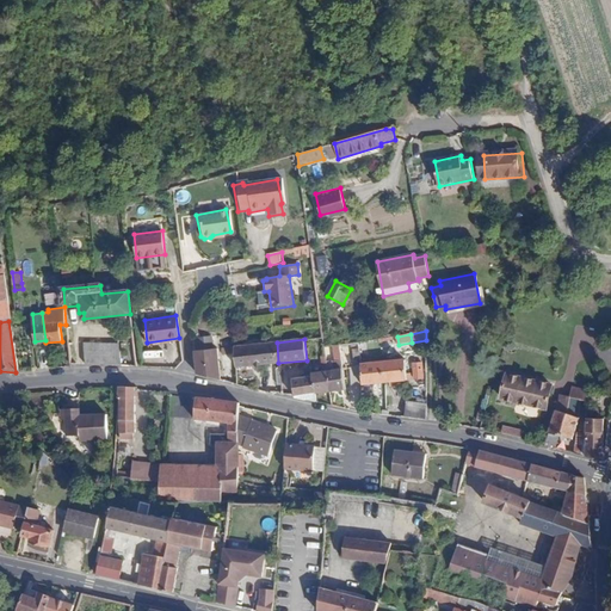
[(81,343),(82,364),(104,365),(122,365),(118,345),(81,343)]
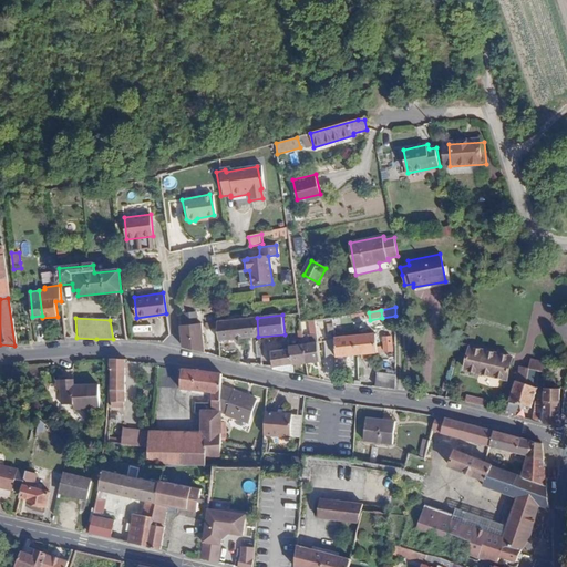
[(258,337),(257,318),(218,322),(220,341),(258,337)]
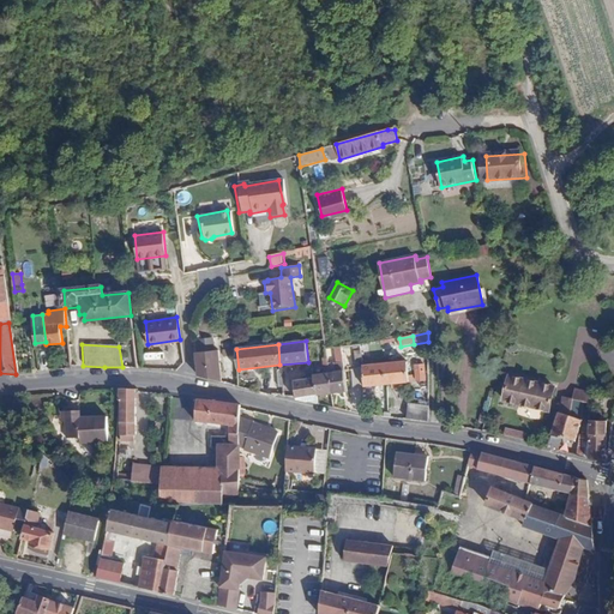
[(220,350),(194,353),(198,375),(223,383),(220,350)]
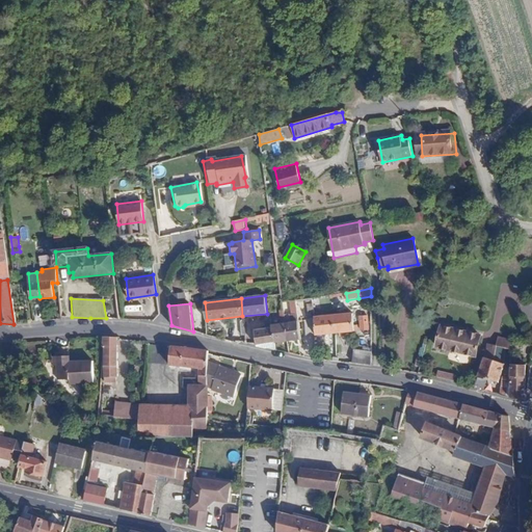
[(288,340),(300,339),(297,311),(293,311),(293,315),(291,315),(292,322),(288,323),(287,316),(285,316),(286,322),(288,340)]
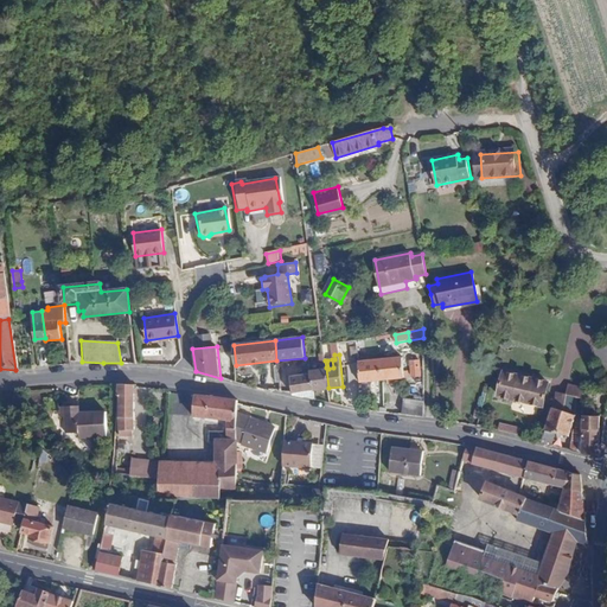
[(381,360),(382,381),(387,379),(388,384),(394,383),(394,378),(408,377),(407,371),(403,372),(402,358),(381,360)]
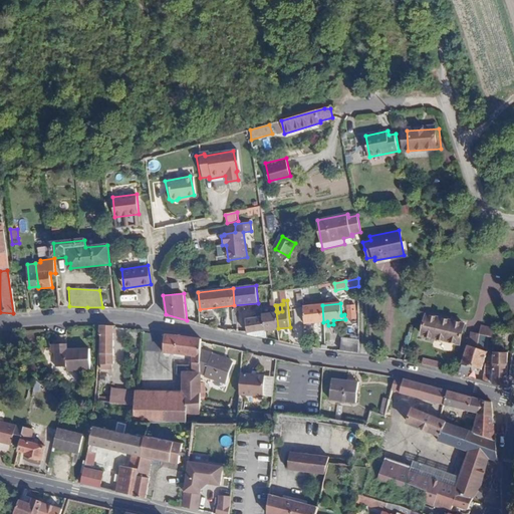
[(304,323),(323,322),(322,305),(303,307),(304,323)]
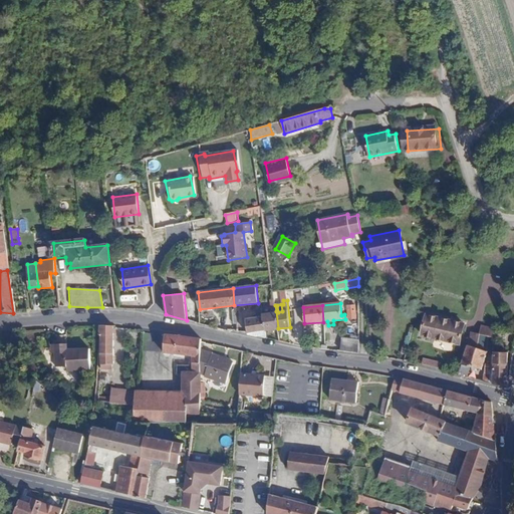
[(297,324),(304,323),(303,307),(296,308),(297,324)]
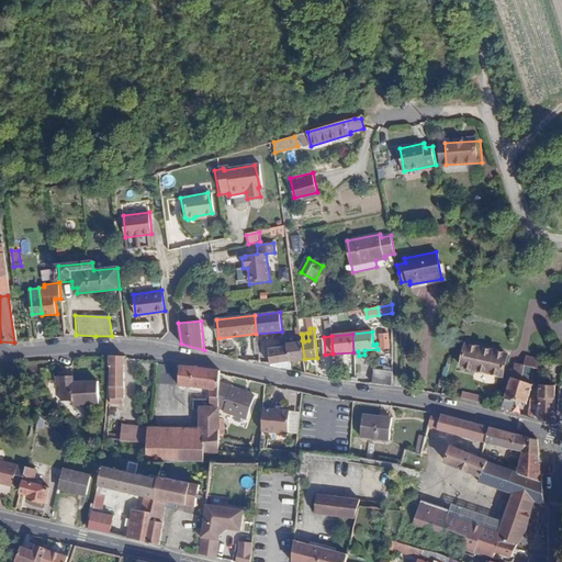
[(290,361),(304,359),(302,340),(288,343),(288,346),(290,361)]
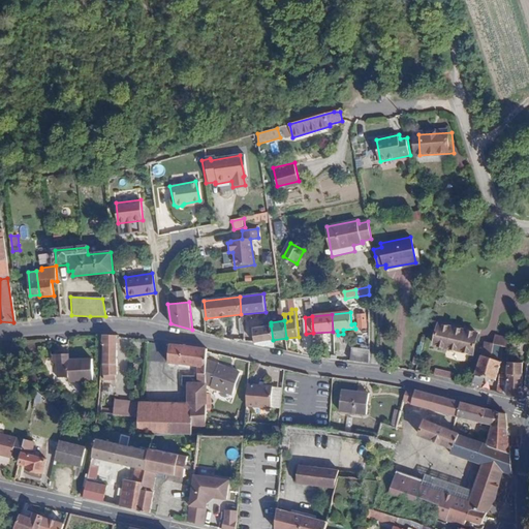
[(255,344),(274,348),(273,340),(271,325),(254,328),(255,344)]
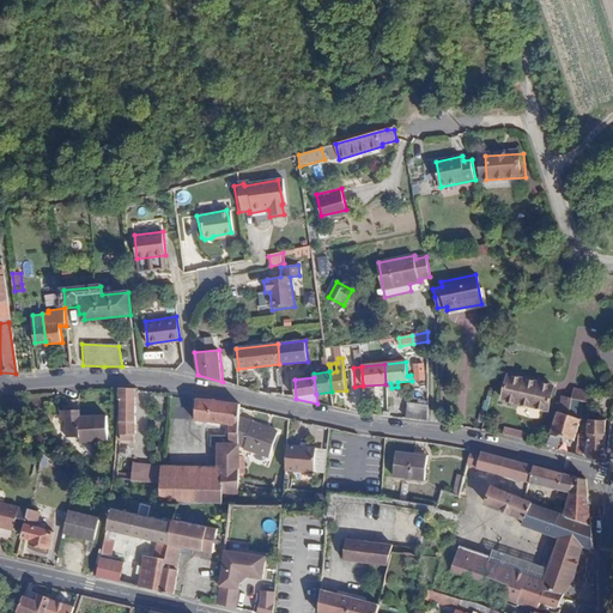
[(553,387),(509,377),(503,400),(548,410),(553,387)]
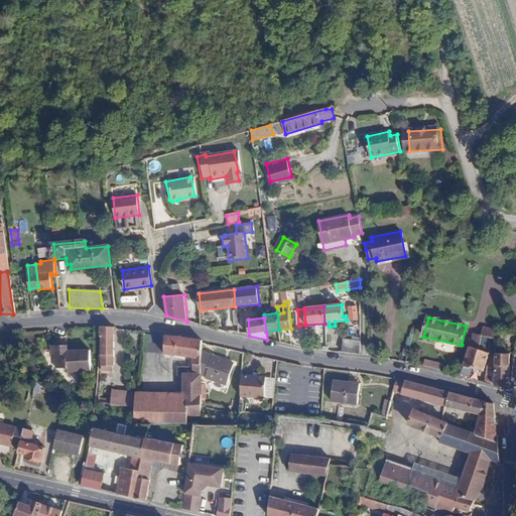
[(114,366),(114,327),(101,326),(100,336),(102,336),(102,356),(99,356),(98,367),(102,367),(102,372),(104,371),(105,366),(112,367),(114,366)]
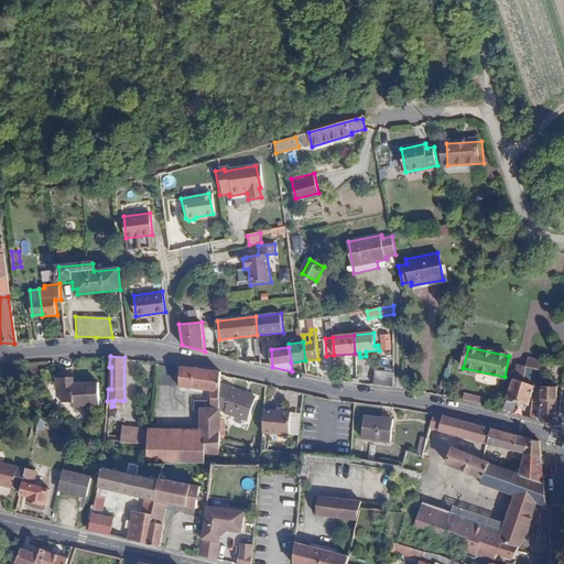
[(542,371),(542,364),(528,359),(525,367),(528,367),(542,371)]
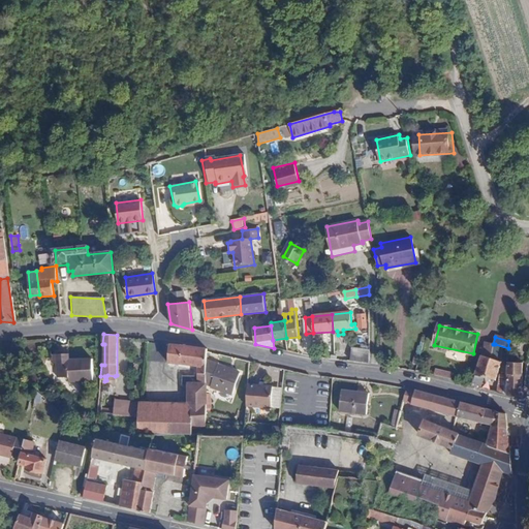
[(495,344),(493,344),(486,342),(481,355),(491,359),(495,344)]
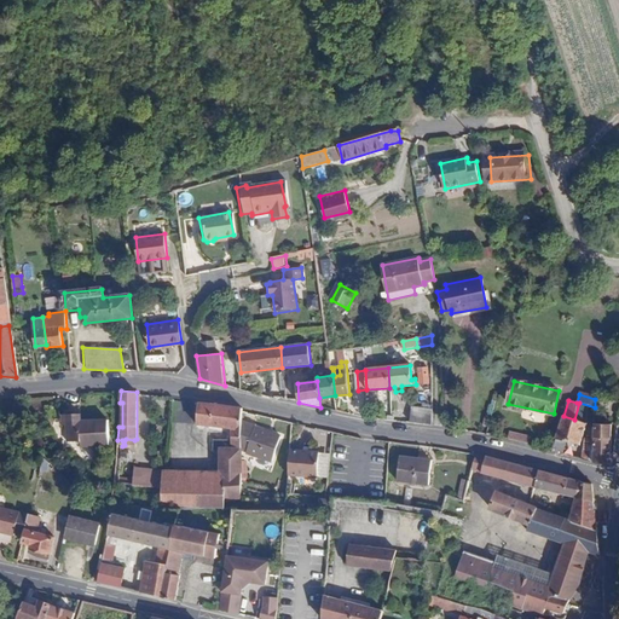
[(242,422),(242,408),(198,403),(197,424),(231,429),(231,441),(212,441),(213,450),(220,450),(220,474),(220,489),(191,486),(190,509),(224,509),(224,501),(239,498),(241,450),(242,422)]
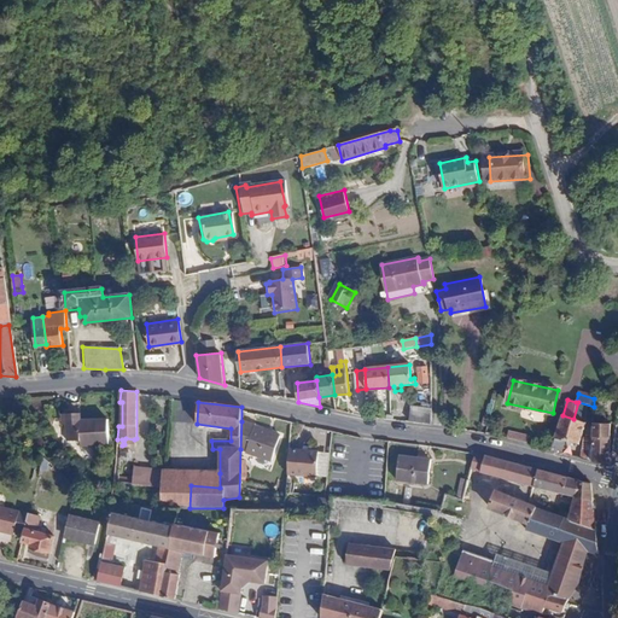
[(419,424),(431,425),(431,408),(412,406),(412,423),(419,424)]
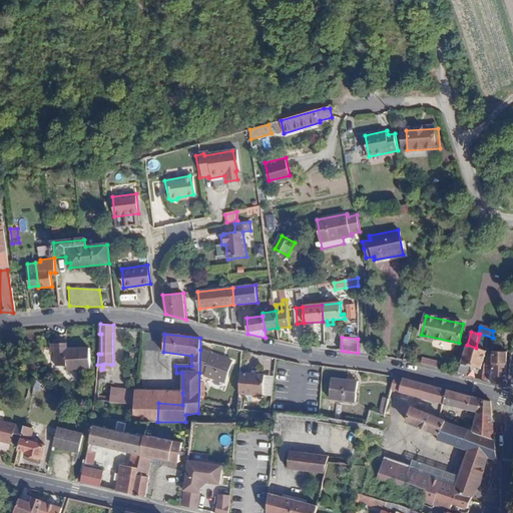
[(54,343),(55,353),(55,366),(66,366),(66,371),(90,370),(90,349),(66,349),(66,343),(54,343)]
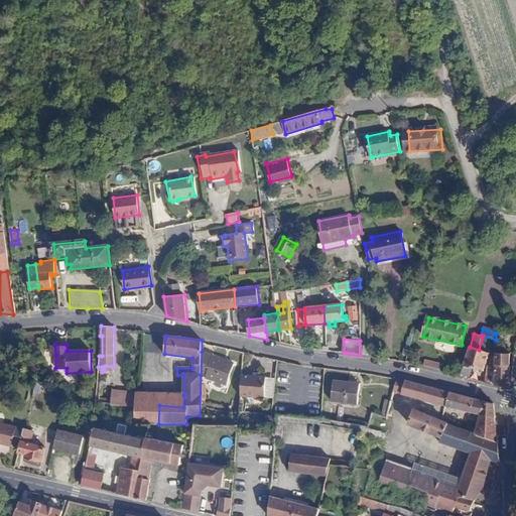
[(470,347),(460,377),(465,379),(469,380),(473,369),(483,371),(490,353),(479,350),(470,347)]
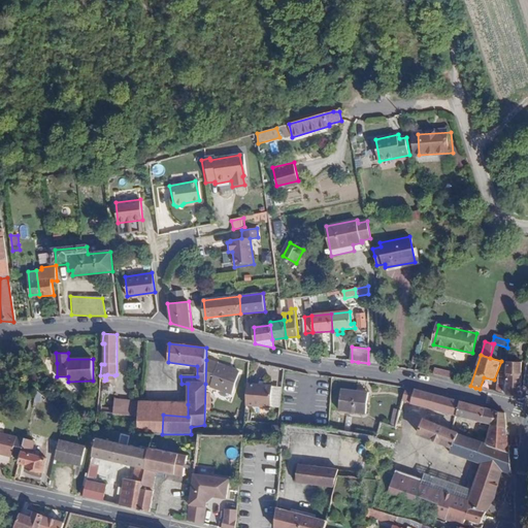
[(217,363),(206,360),(205,384),(210,385),(210,387),(233,393),(238,370),(217,364),(217,363)]
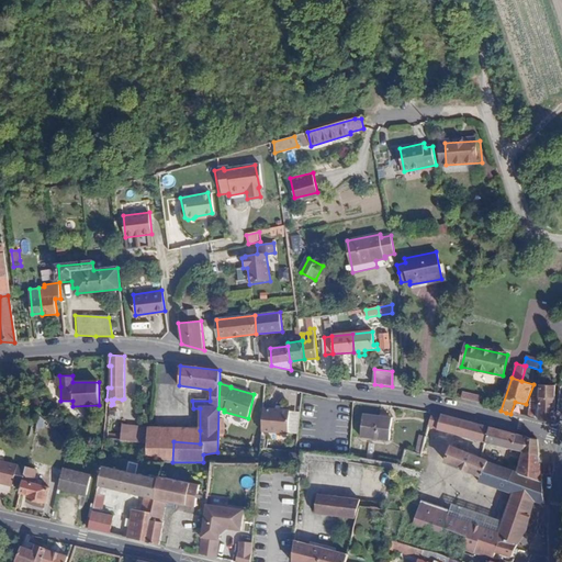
[(546,422),(554,424),(555,385),(540,384),(540,404),(539,420),(546,422)]
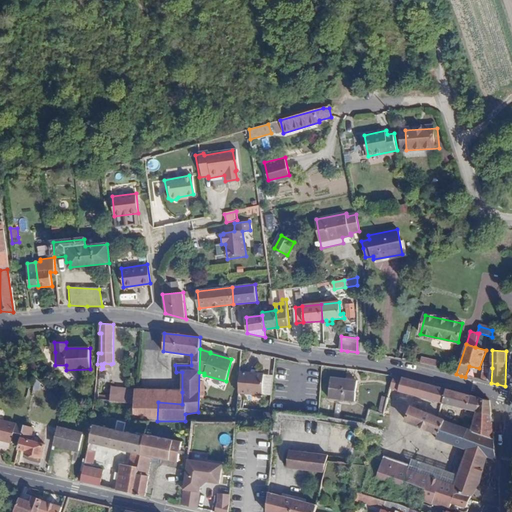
[(482,382),(491,383),(492,368),(483,368),(482,382)]
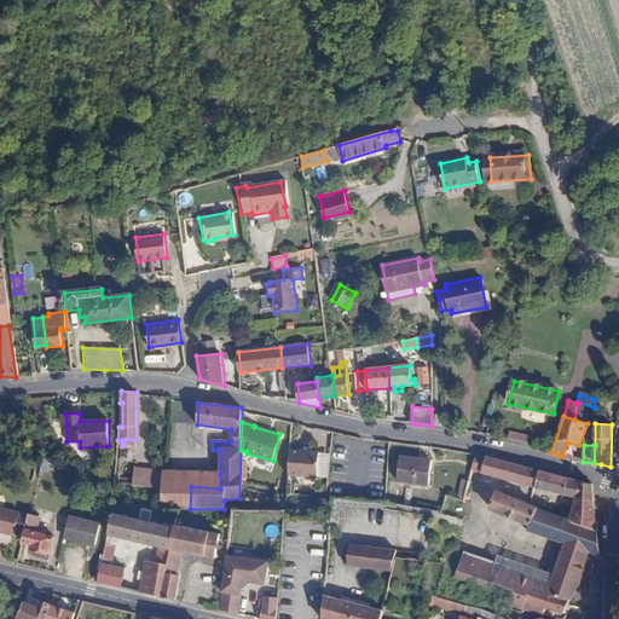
[(319,453),(289,451),(287,474),(318,476),(319,453)]
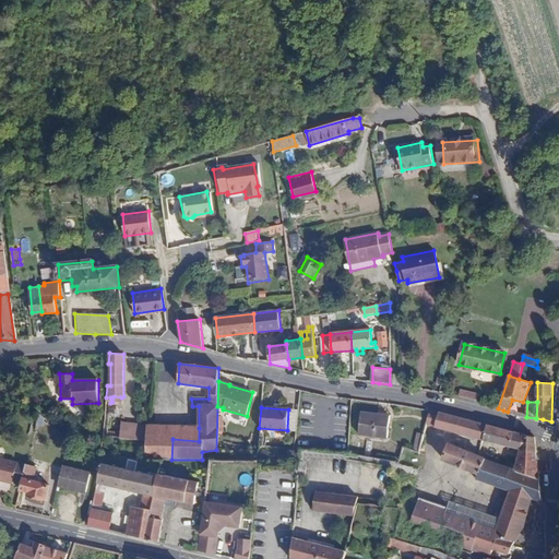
[(391,416),(361,412),(358,436),(388,439),(391,416)]
